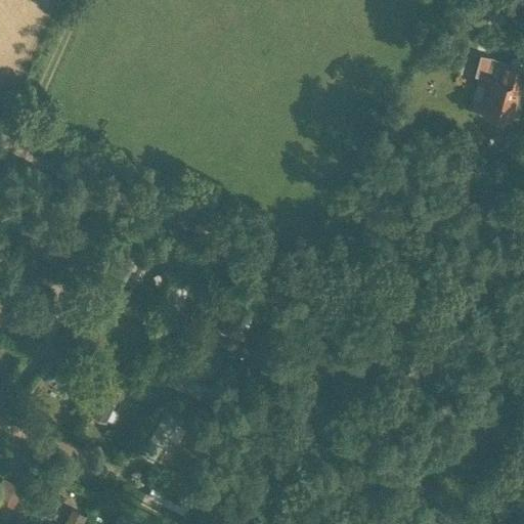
[(489,77),(479,111),(510,120),(523,71),(523,67),(506,61),(500,80),(489,77)]
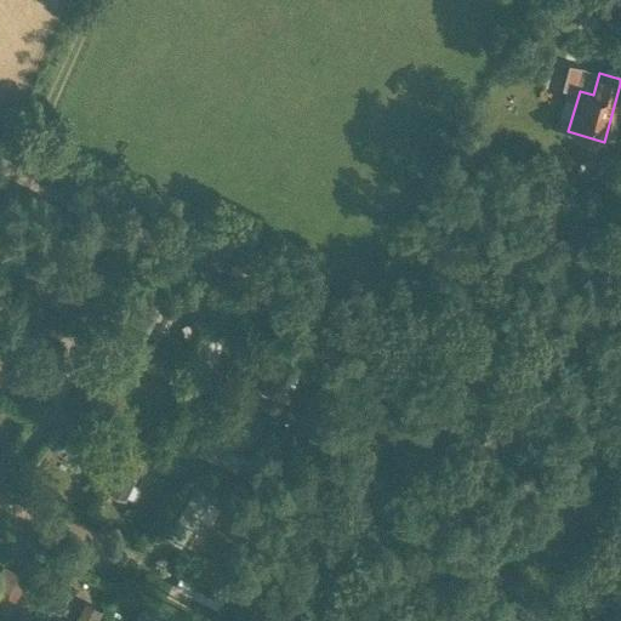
[(147,290),(125,342),(141,349),(157,312),(172,319),(178,303),(147,290)]
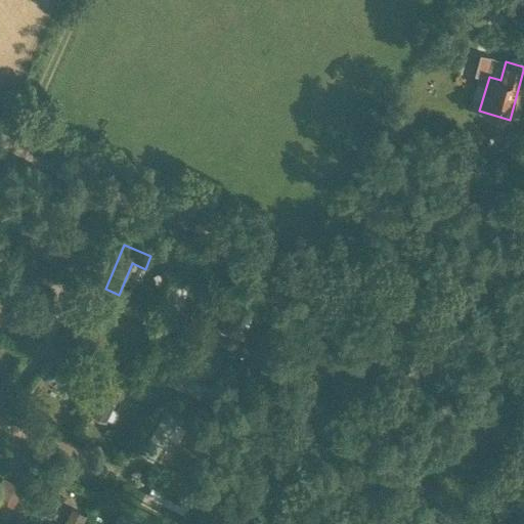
[(232,289),(214,331),(229,337),(248,296),(232,289)]
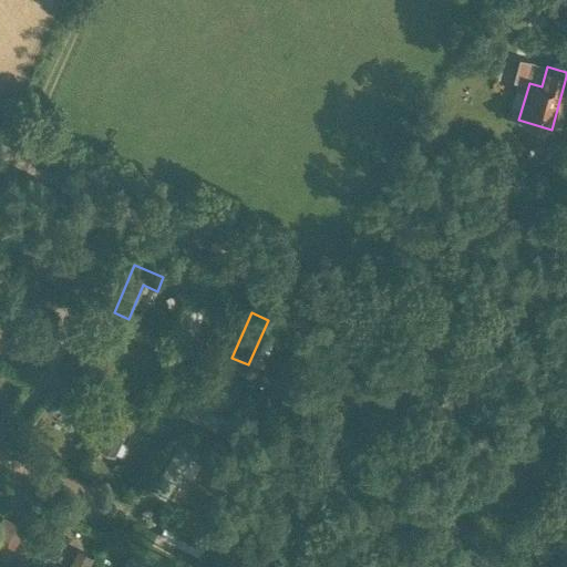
[(183,412),(203,418),(206,405),(185,401),(183,412)]
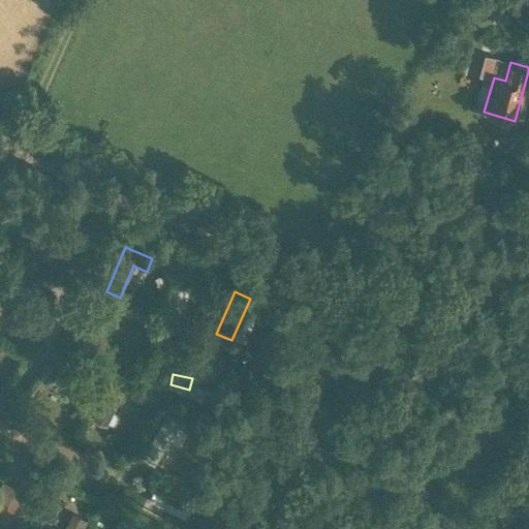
[(106,390),(92,419),(106,427),(121,397),(106,390)]
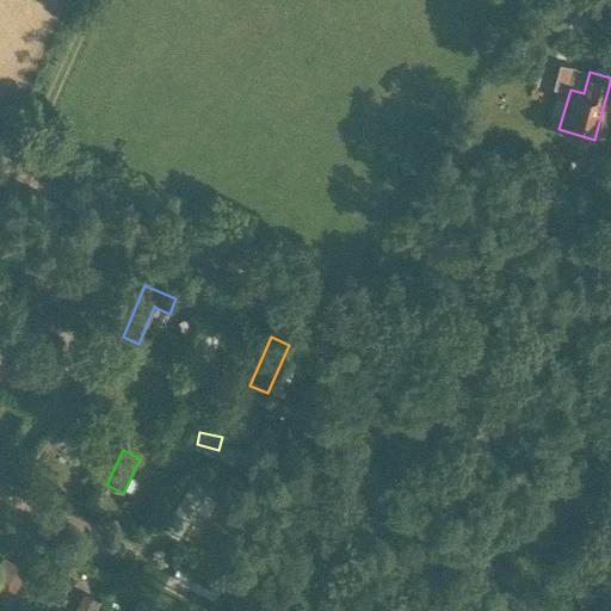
[(191,481),(164,530),(179,538),(207,491),(191,481)]
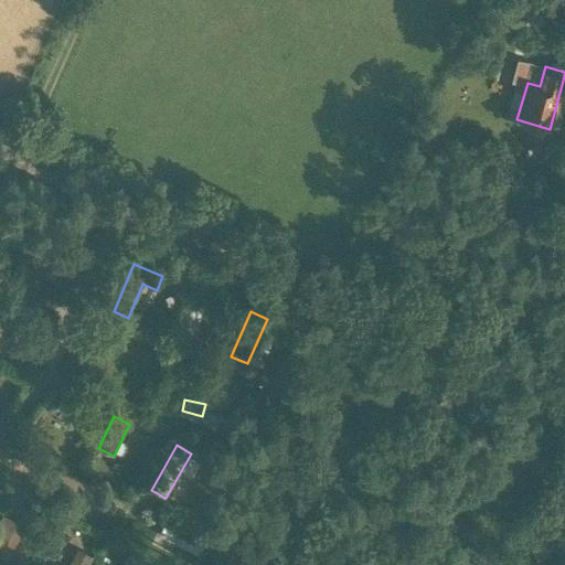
[(2,515),(0,519),(0,553),(16,523),(2,515)]
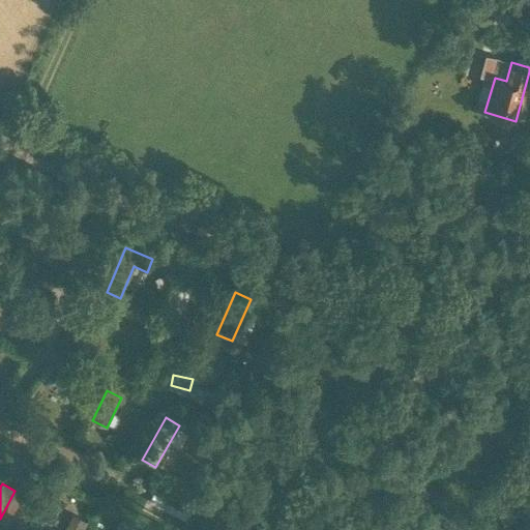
[(154,492),(149,503),(186,521),(192,509),(154,492)]
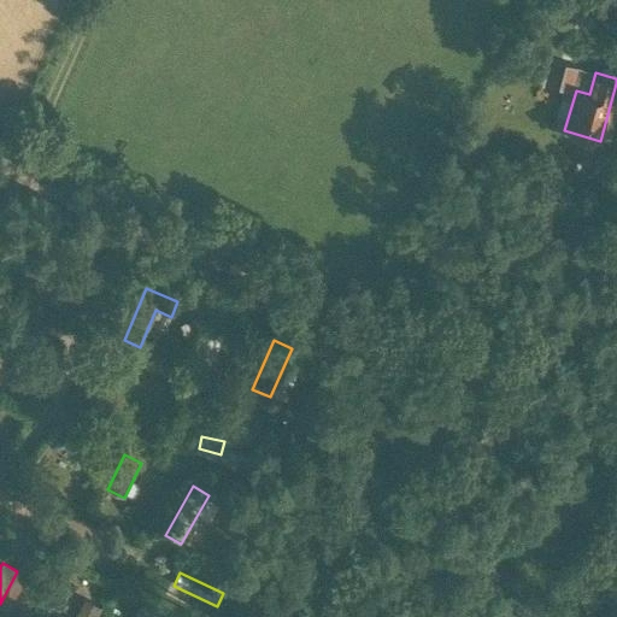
[(84,600),(75,616),(97,616),(101,609),(84,600)]
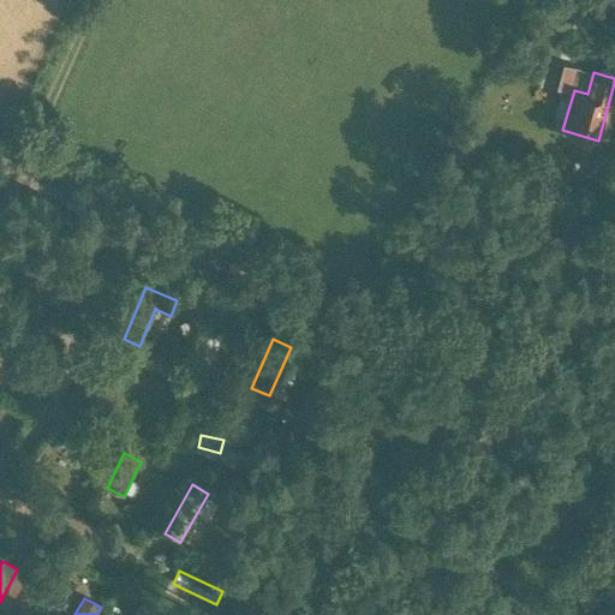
[(156,614),(139,604),(132,614),(156,614)]
